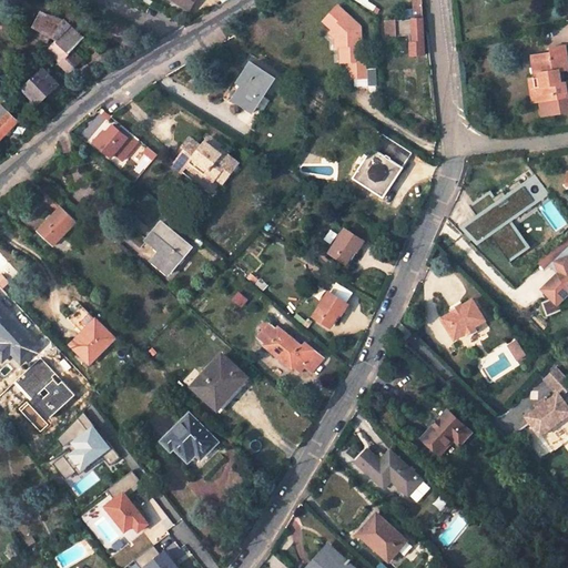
[(168,0),(189,12),(195,0),(162,0),(163,0),(162,0),(168,0)]
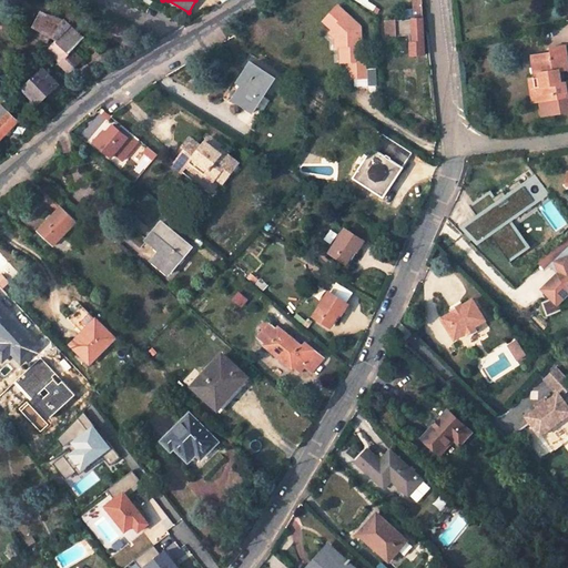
[(411,56),(425,54),(422,0),(413,0),(415,18),(386,20),(387,33),(414,32),(415,42),(411,43),(411,56)]
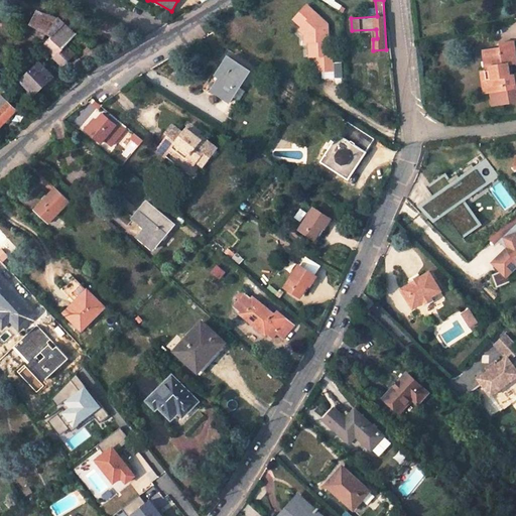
[(316,56),(316,72),(331,72),(330,55),(328,55),(326,36),(321,33),(321,30),(325,26),(304,7),(292,21),(300,28),(306,34),(307,42),(308,57),(316,56)]
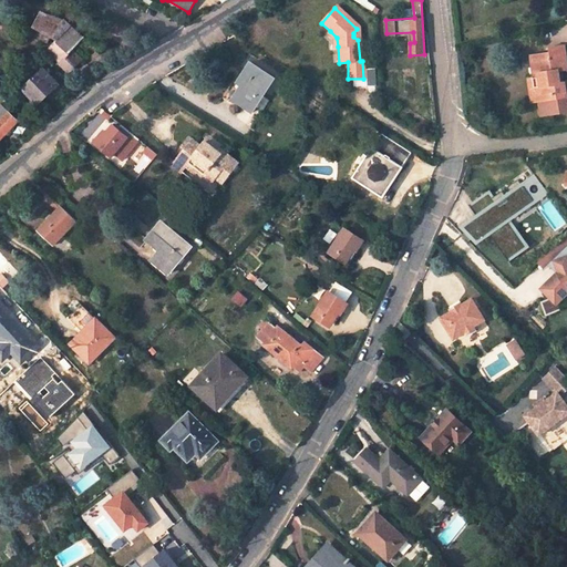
[(64,26),(41,13),(35,24),(52,34),(60,39),(51,47),(54,49),(58,44),(70,52),(73,48),(76,50),(83,43),(64,26)]
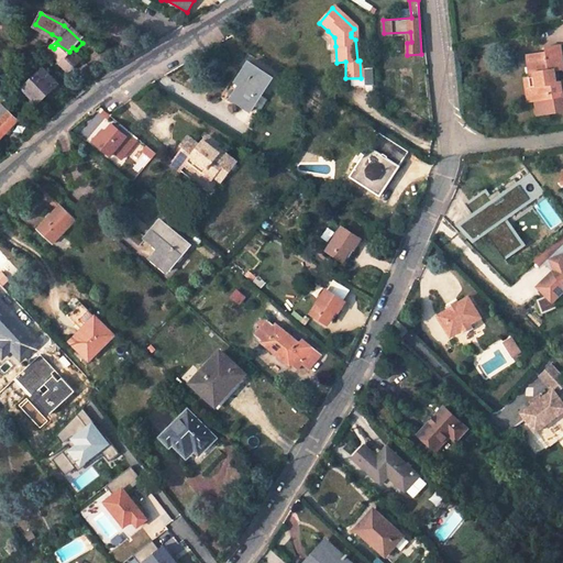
[(52,34),(35,24),(28,40),(37,45),(40,39),(48,43),(52,34)]
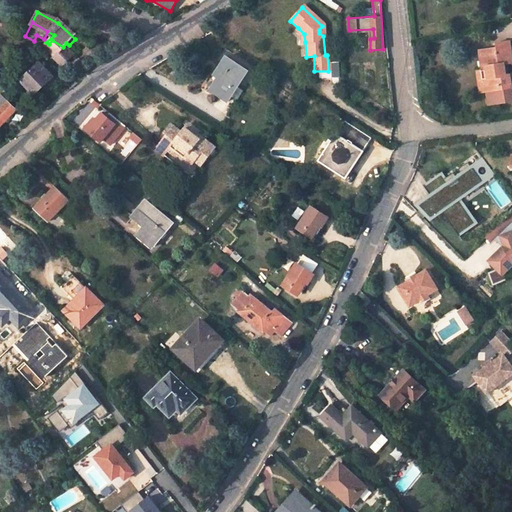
[(301,43),(305,42),(304,34),(298,28),(295,31),(301,35),(301,43)]
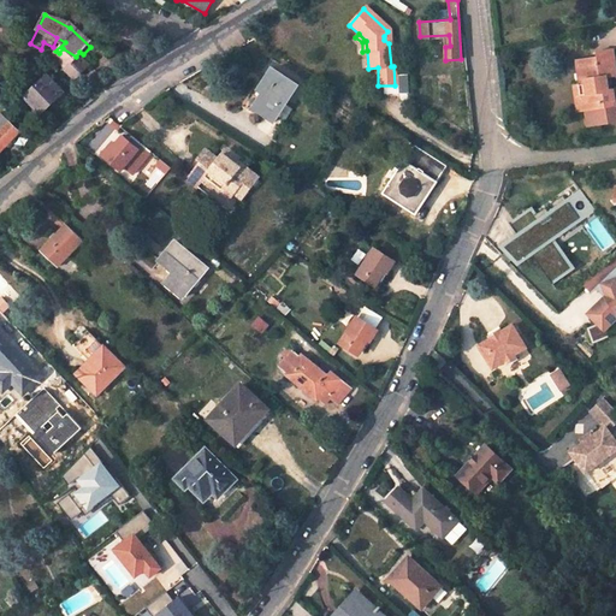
[(59,53),(55,51),(54,52),(58,57),(61,53),(72,63),(60,75),(71,84),(86,69),(77,60),(83,54),(80,52),(76,57),(63,48),(59,53)]
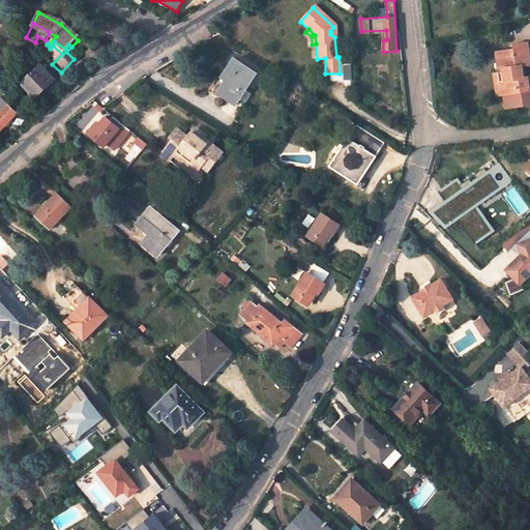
[(502,58),(497,58),(492,59),(494,85),(499,85),(500,97),(505,97),(506,110),(529,107),(529,79),(521,80),(521,67),(529,67),(528,46),(513,48),(513,52),(502,53),(502,58)]
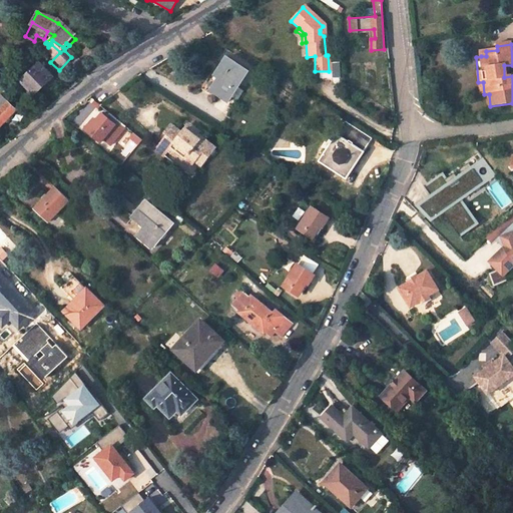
[(480,47),(481,56),(486,56),(486,51),(497,50),(497,46),(480,47)]
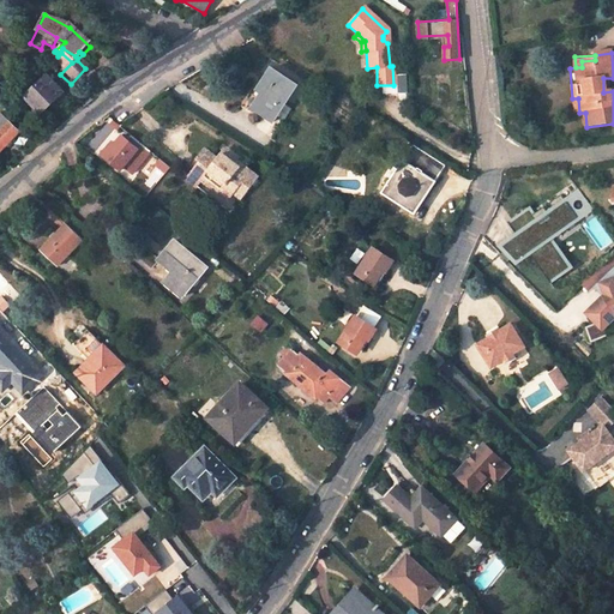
[(295,84),(266,65),(252,86),(256,89),(246,103),(272,120),(295,84)]
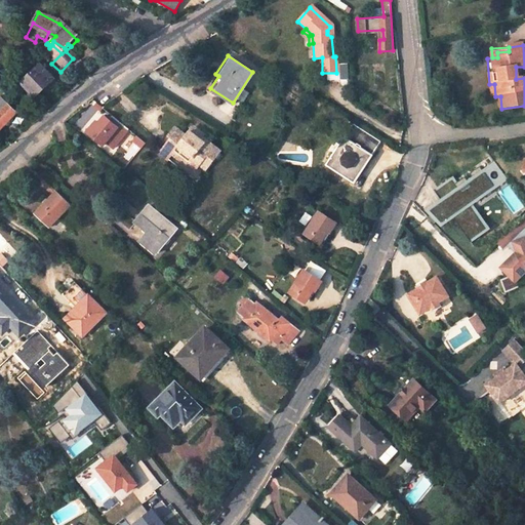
[(50,80),(39,68),(23,83),(34,95),(50,80)]
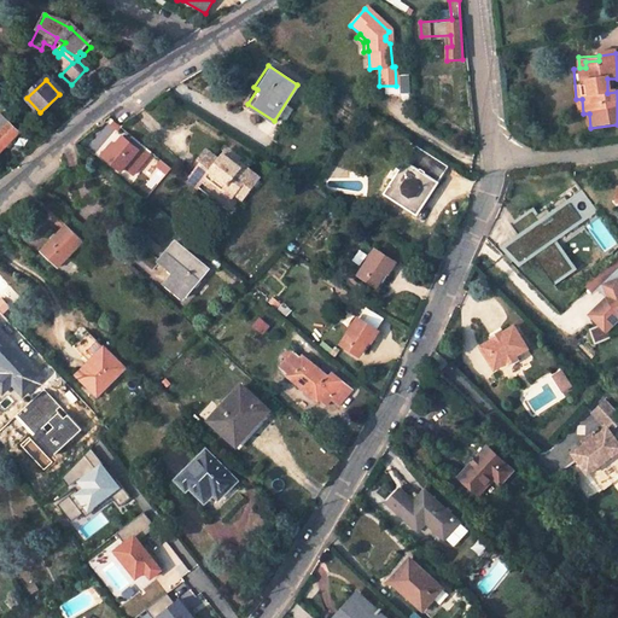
[(0,153),(21,134),(11,124),(3,115),(0,116),(0,153)]
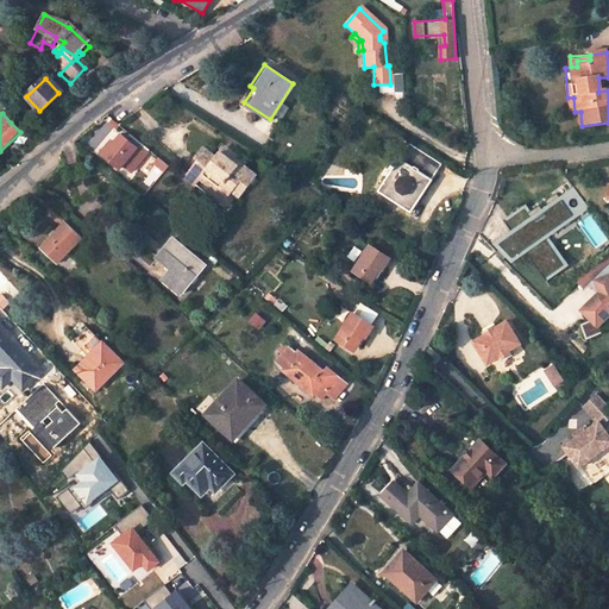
[(119,169),(136,149),(121,137),(113,146),(114,148),(105,157),(119,169)]
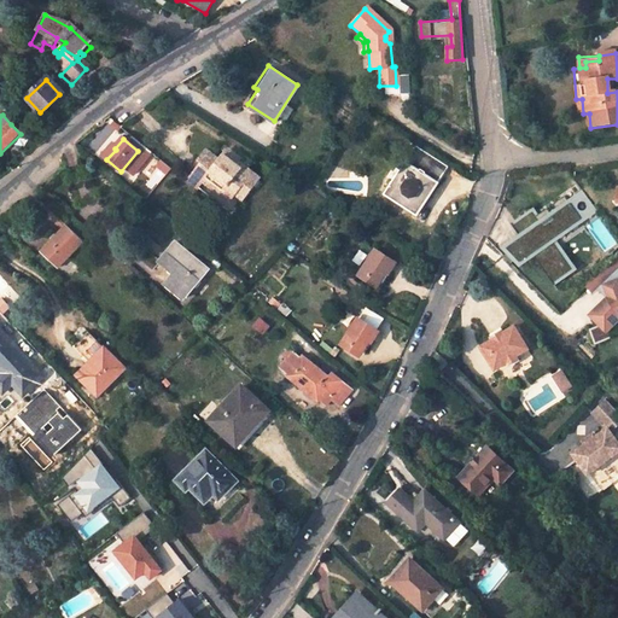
[(234,214),(263,180),(245,165),(243,169),(233,159),(232,162),(223,156),(221,159),(209,149),(200,159),(205,162),(192,178),(234,214)]
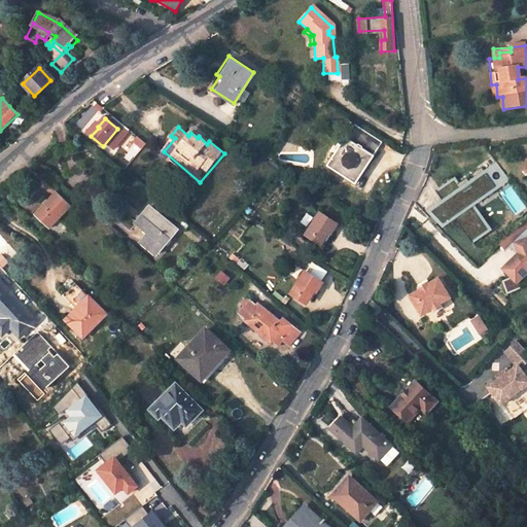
[(195,129),(190,133),(198,138),(199,136),(207,144),(209,141),(195,129)]
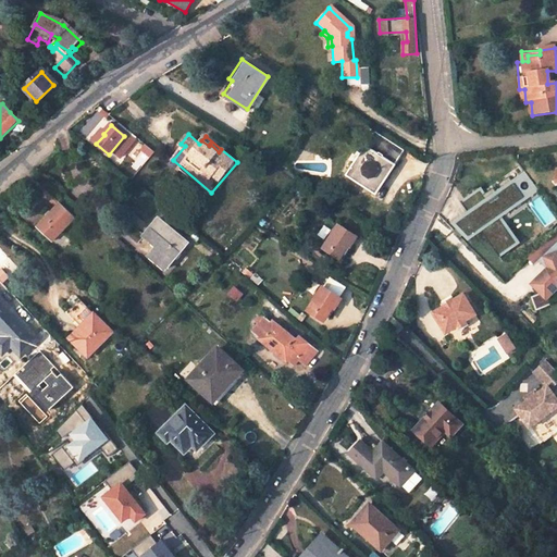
[(139,139),(127,156),(141,166),(153,150),(139,139)]
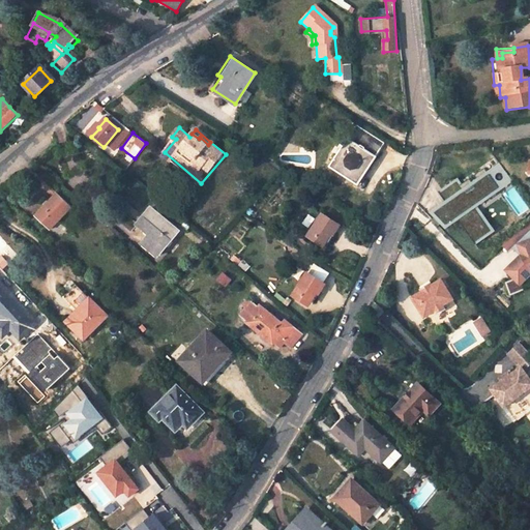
[(347,139),(329,166),(357,183),(375,156),(347,139)]
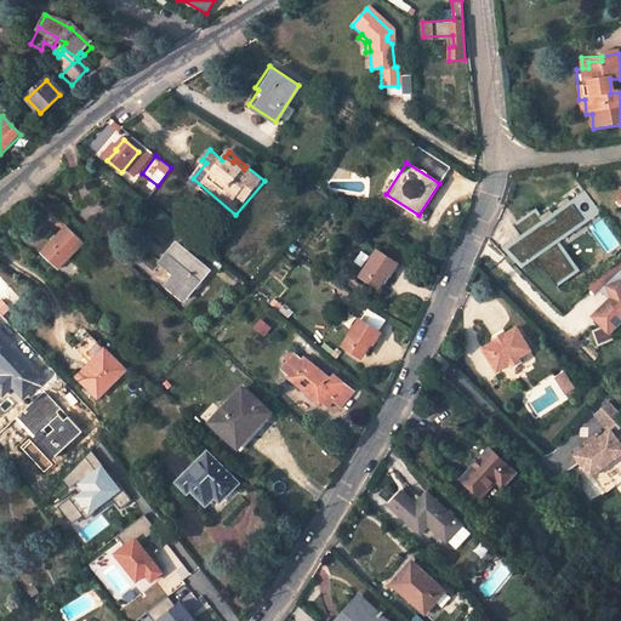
[(505,250),(507,251),(505,254),(512,261),(514,260),(520,266),(535,255),(556,283),(576,269),(556,240),(584,220),(568,197),(554,205),(558,209),(552,212),(550,209),(518,231),(523,237),(505,250)]
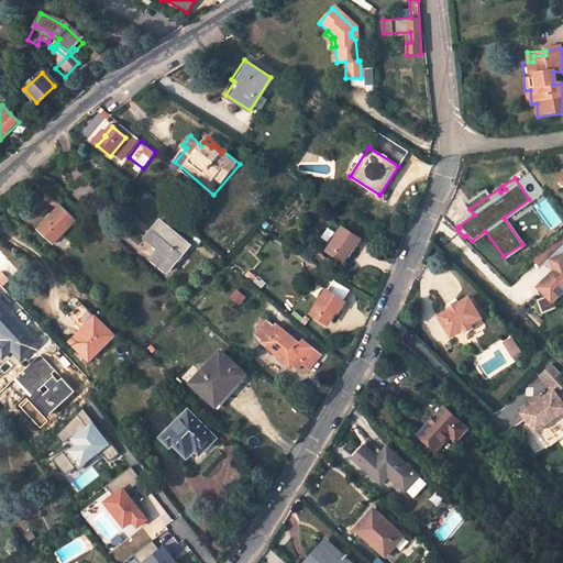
[(76,222),(62,207),(37,230),(53,246),(76,222)]
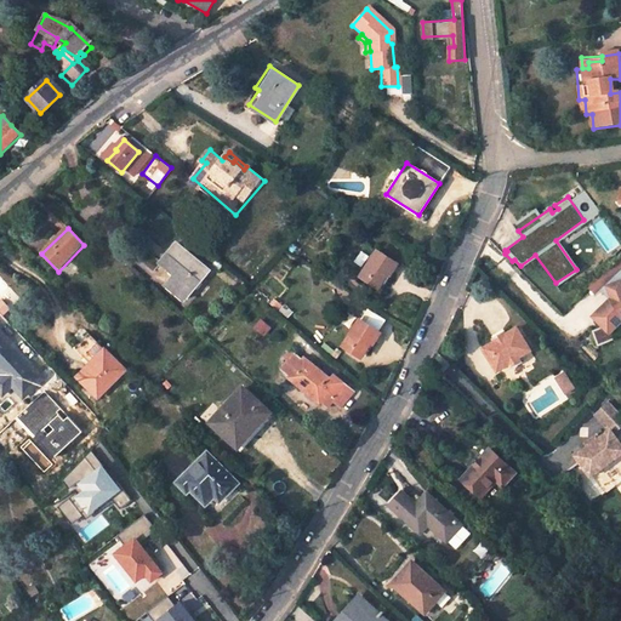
[(174,278),(167,286),(184,301),(209,273),(177,245),(159,266),(174,278)]
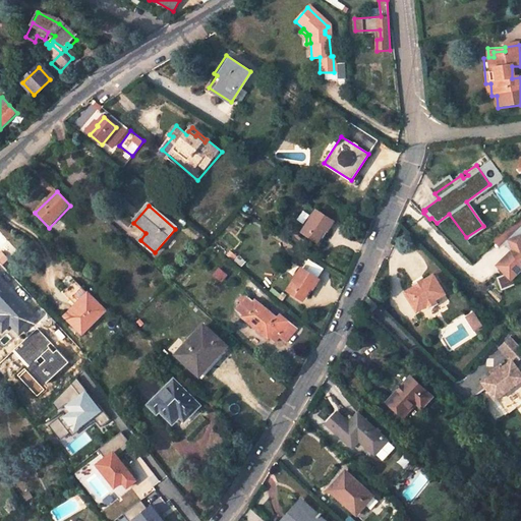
[(333,221),(316,210),(302,232),(316,241),(325,228),(328,230),(333,221)]
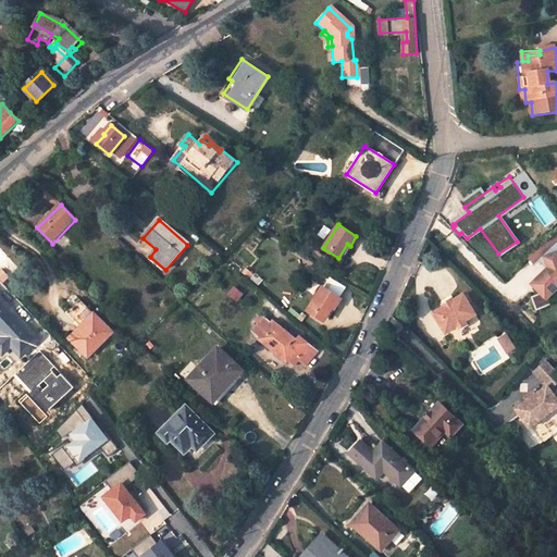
[(556,247),(556,246),(556,230),(535,250),(542,258),(545,257),(549,267),(546,268),(531,283),(545,297),(556,285),(556,247)]
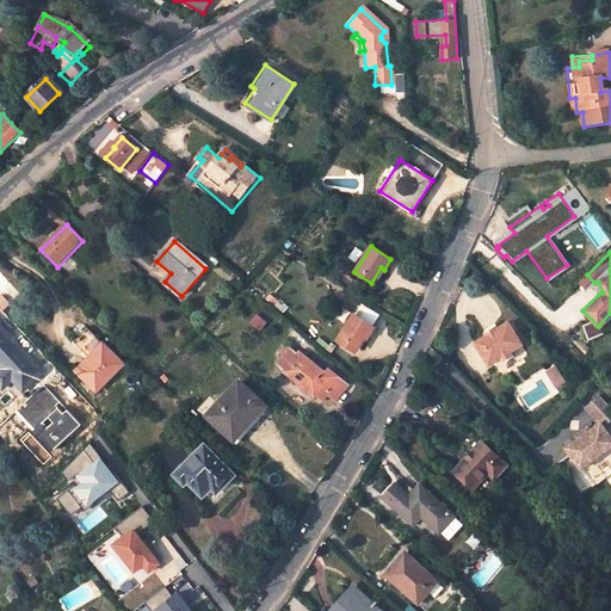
[(380,315),(360,303),(353,315),(371,327),(380,315)]
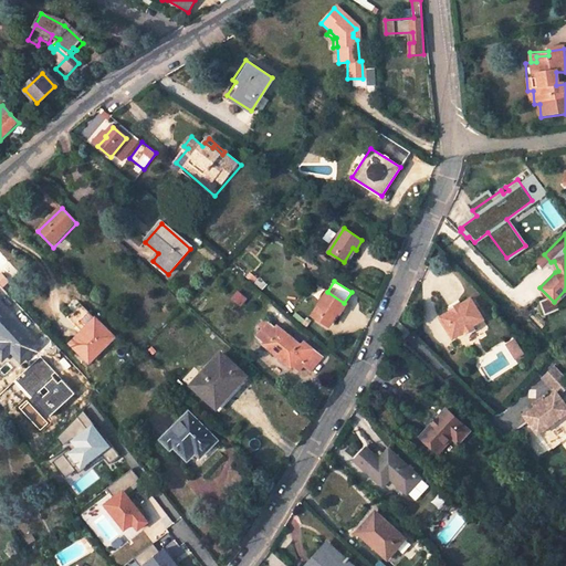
[(344,303),(327,292),(312,315),(328,326),(337,312),(339,313),(346,304),(344,303)]
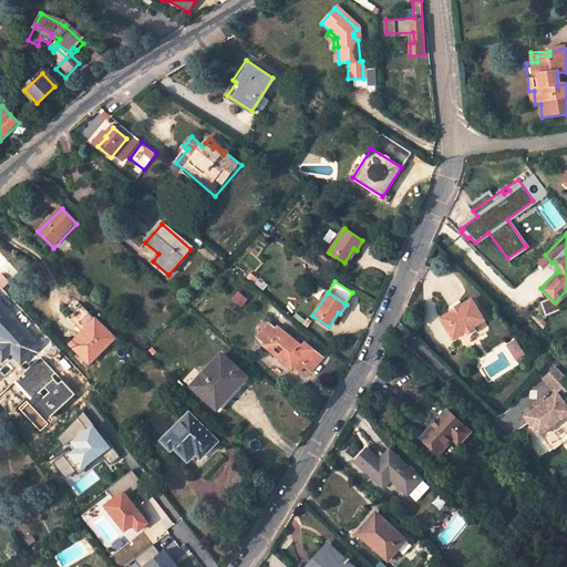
[(462,303),(452,310),(441,317),(453,338),(463,331),(464,334),(474,329),(472,326),(484,318),(472,298),(462,303)]
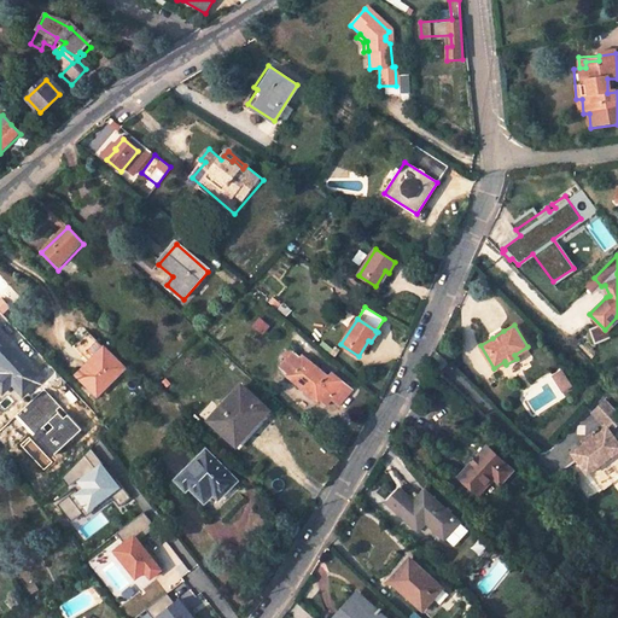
[(502,327),(491,334),(493,338),(503,331),(502,327)]
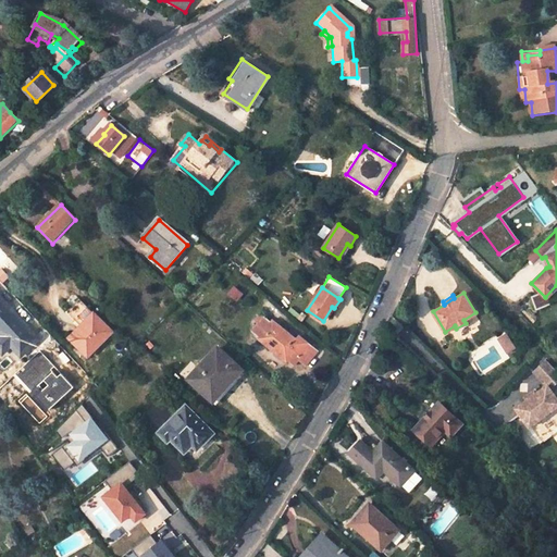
[(0,297),(0,334),(2,337),(0,339),(0,351),(2,355),(11,347),(20,357),(39,339),(0,297)]
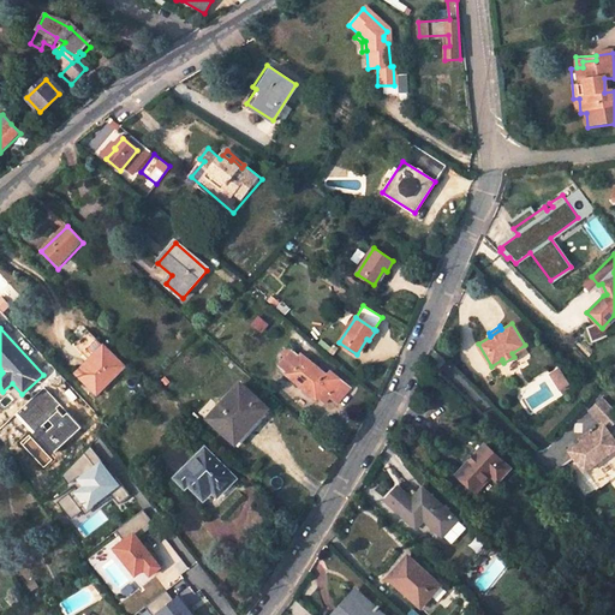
[(96,395),(124,368),(105,347),(76,375),(96,395)]
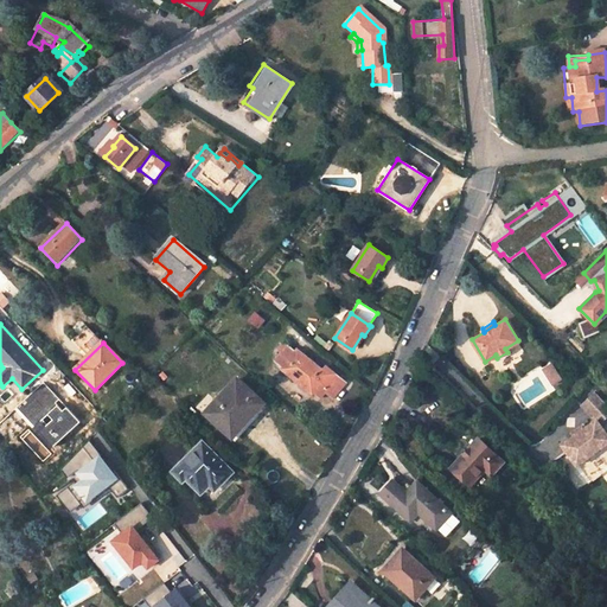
[(286,347),(282,344),(276,351),(281,355),(273,363),(281,369),(280,371),(311,396),(313,395),(320,401),(325,394),(332,401),(345,384),(328,370),(325,375),(295,351),(294,352),(287,346),(286,347)]
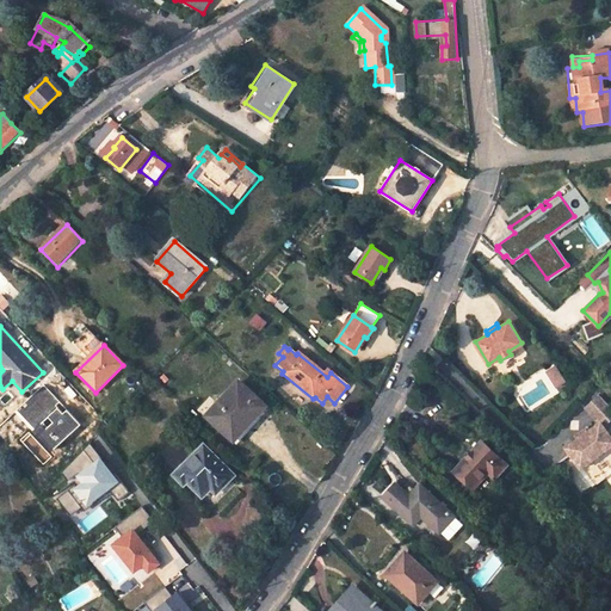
[(555,365),(545,371),(555,388),(565,381),(555,365)]
